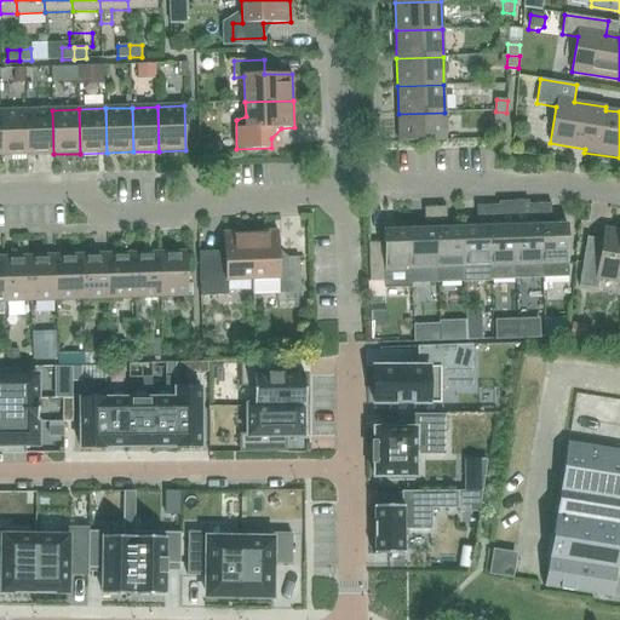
[(28,155),(27,110),(0,110),(0,119),(1,156),(28,155)]
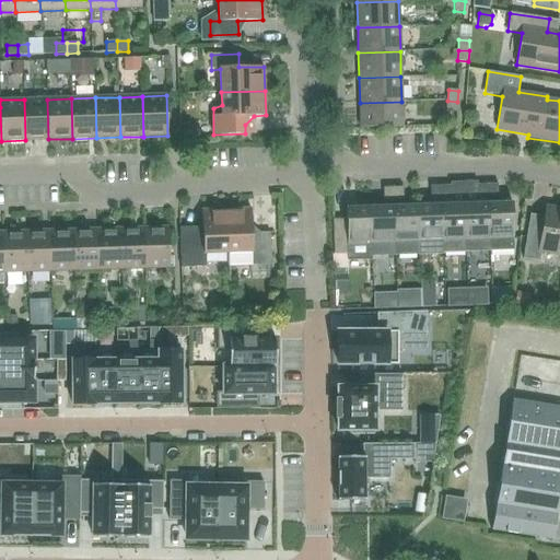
[(48,139),(47,100),(24,100),(25,140),(48,139)]
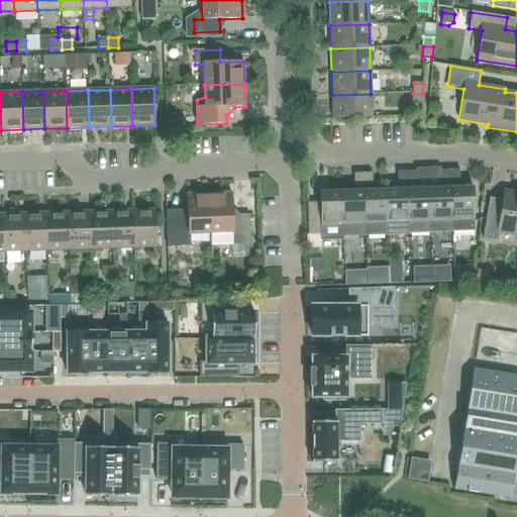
[(421,103),(422,94),(413,93),(412,103),(421,103)]
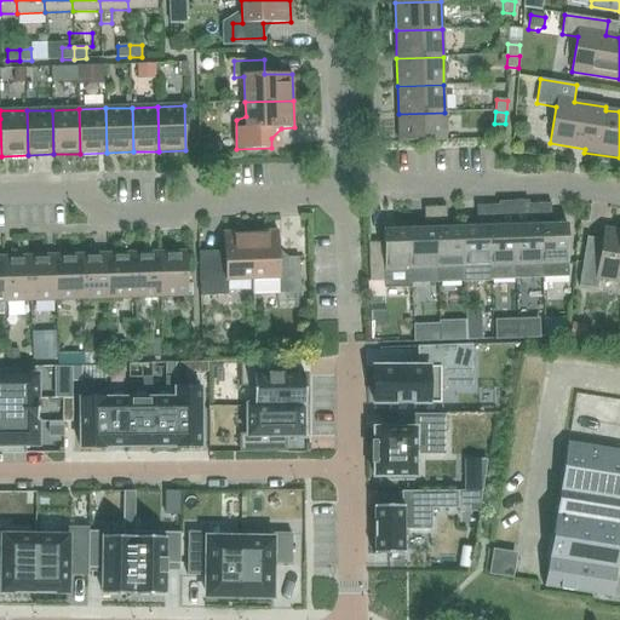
[(446,141),(445,113),(399,114),(399,142),(446,141)]
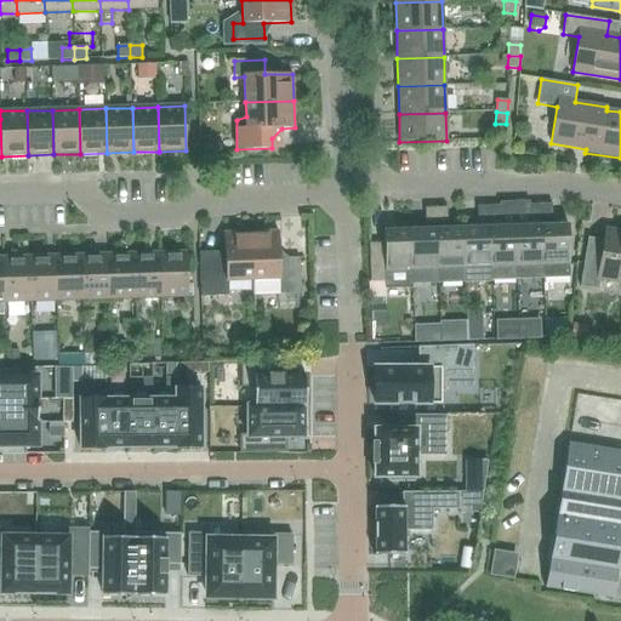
[(530,205),(530,220),(542,220),(541,204),(530,205)]
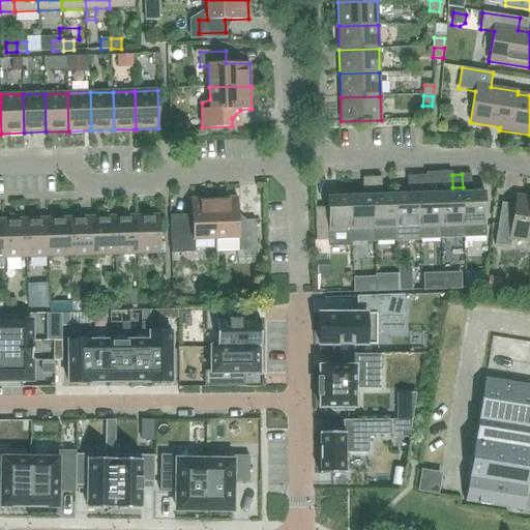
[(471,174),(462,174),(463,187),(471,187),(471,174)]
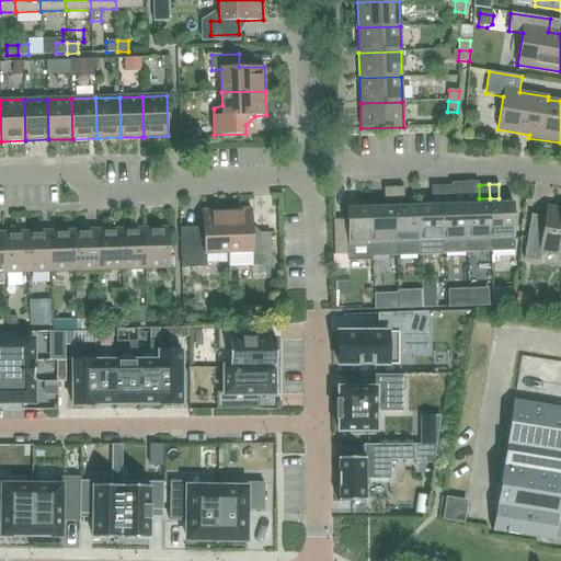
[(442,201),(442,186),(431,186),(432,201),(442,201)]
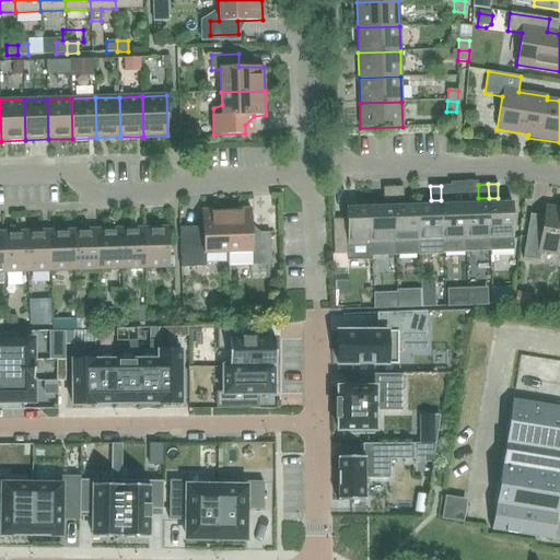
[(441,186),(441,200),(451,199),(450,186),(441,186)]
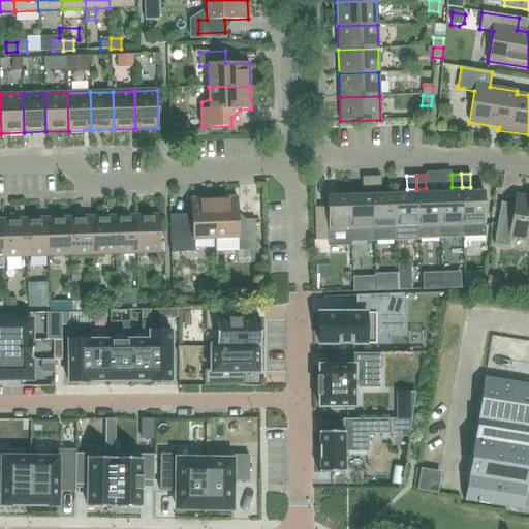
[(372,190),(371,177),(362,177),(362,190),(372,190)]
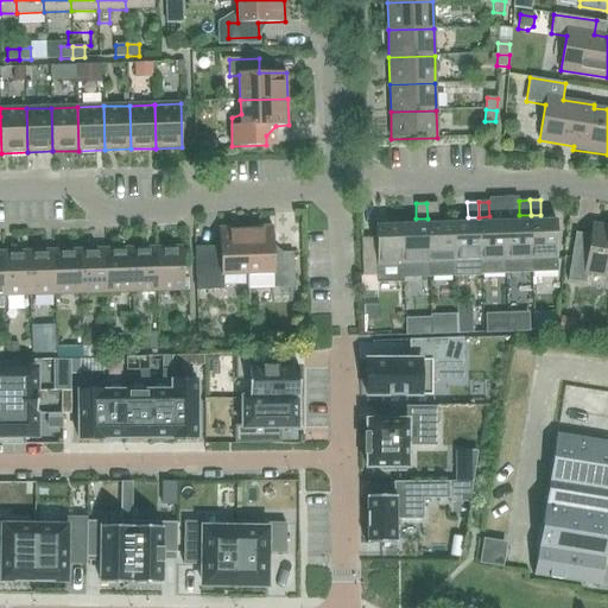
[(437,203),(426,203),(428,219),(437,219),(437,203)]
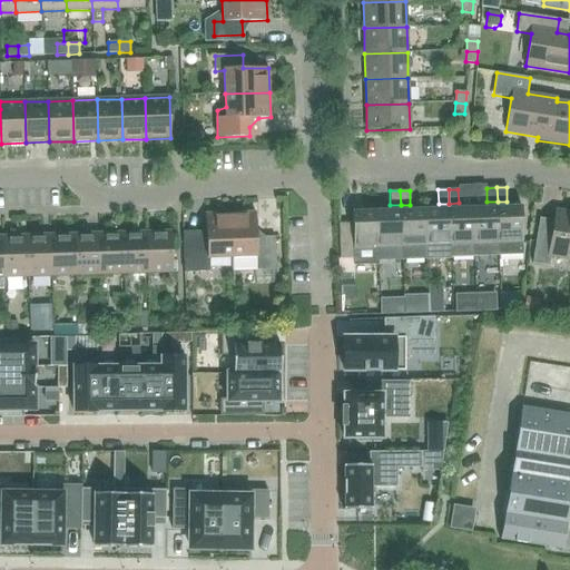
[(522,206),(498,207),(499,255),(523,255),(522,244),(523,244),(522,206)]
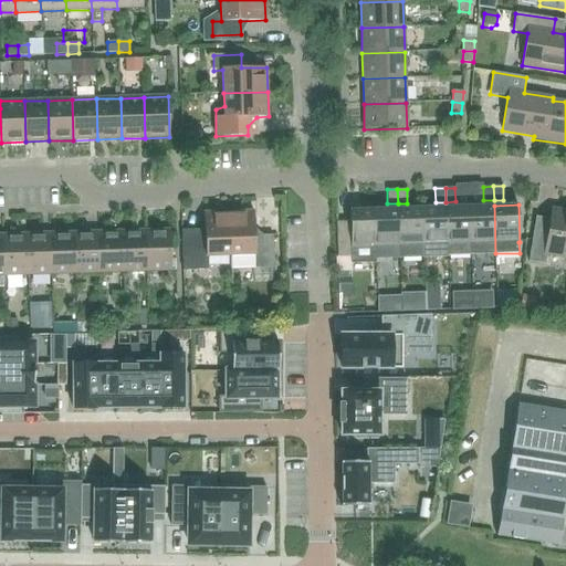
[(495,253),(494,206),(470,207),(472,254),(495,253)]
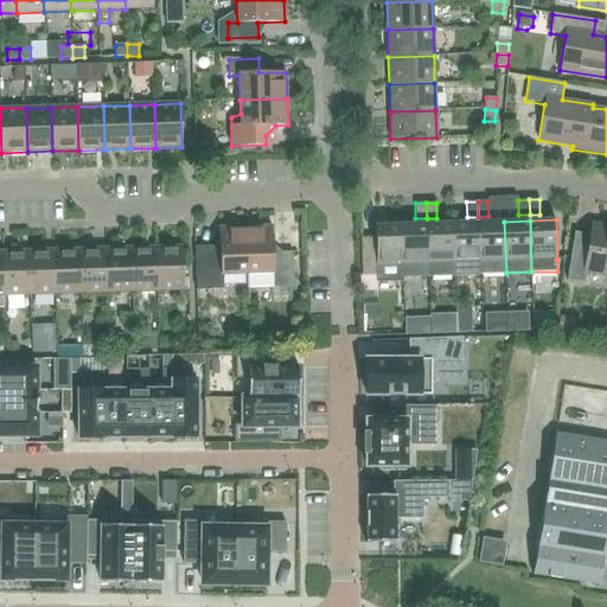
[(479,262),(480,262),(478,222),(453,223),(454,275),(479,274),(479,262)]
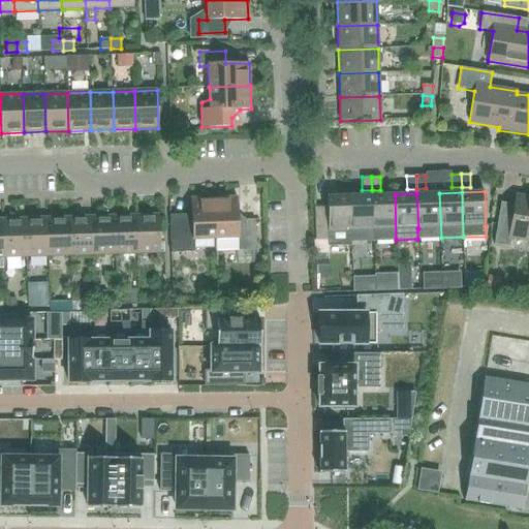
[(441,238),(439,193),(416,193),(418,228),(417,228),(417,239),(441,238)]
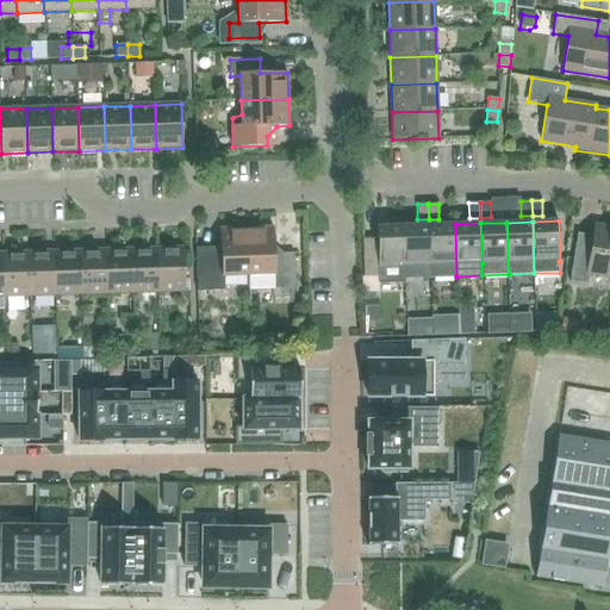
[(455,224),(429,225),(430,277),(456,277),(455,224)]
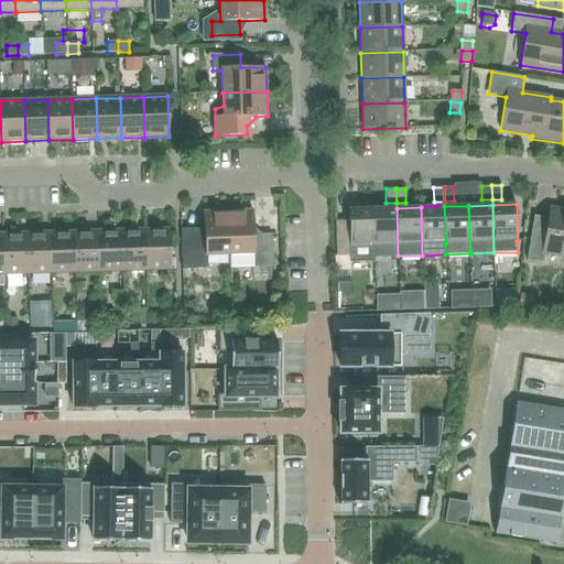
[(375,257),(398,256),(397,208),(372,209),(375,257)]
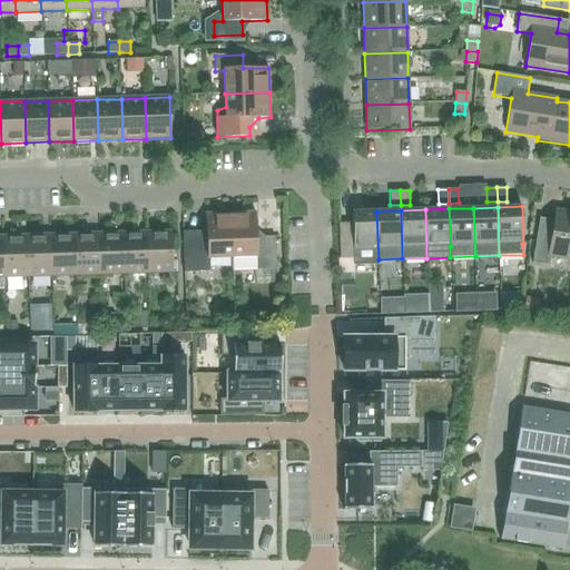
[(569,258),(569,213),(557,210),(552,235),(538,233),(532,264),(549,266),(551,256),(569,258)]
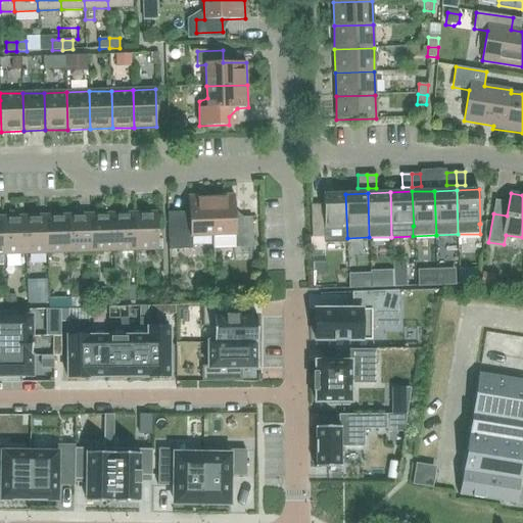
[(347,238),(345,194),(323,194),(324,204),(311,205),(312,238),(324,237),(324,243),(347,243),(347,238)]
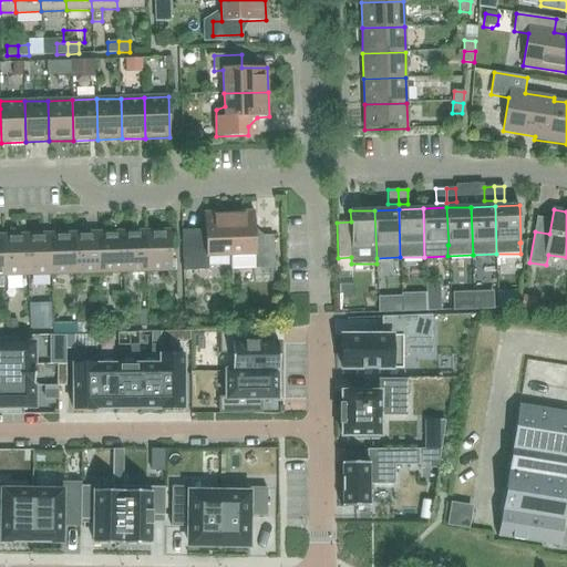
[(254,212),(229,213),(230,256),(232,270),(275,268),(274,235),(255,236),(254,212)]
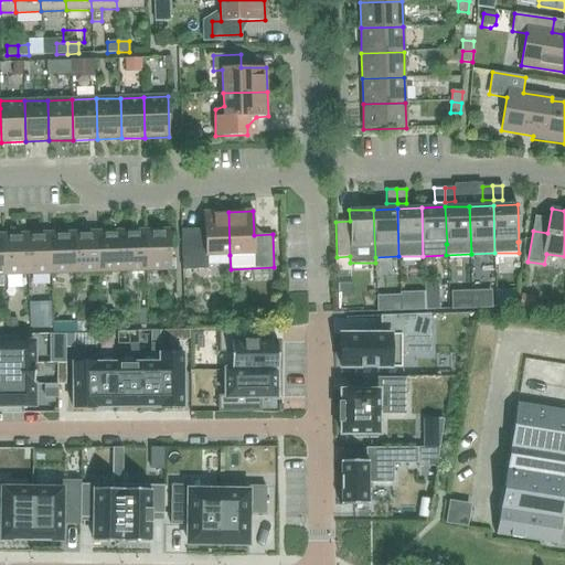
[(230,255),(228,212),(204,213),(204,228),(180,230),(182,269),(208,269),(206,256),(230,255)]
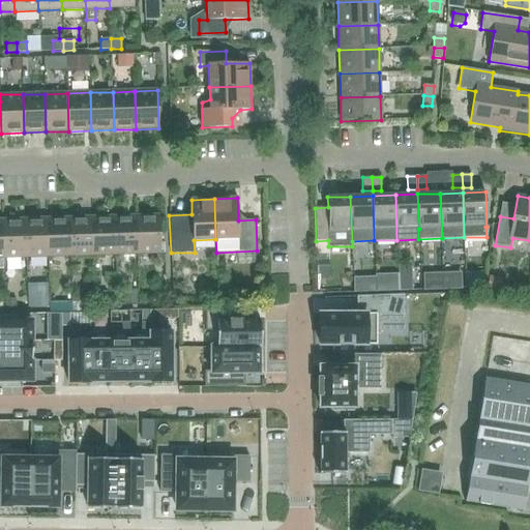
[(159,215),(137,216),(138,255),(160,254),(159,215)]
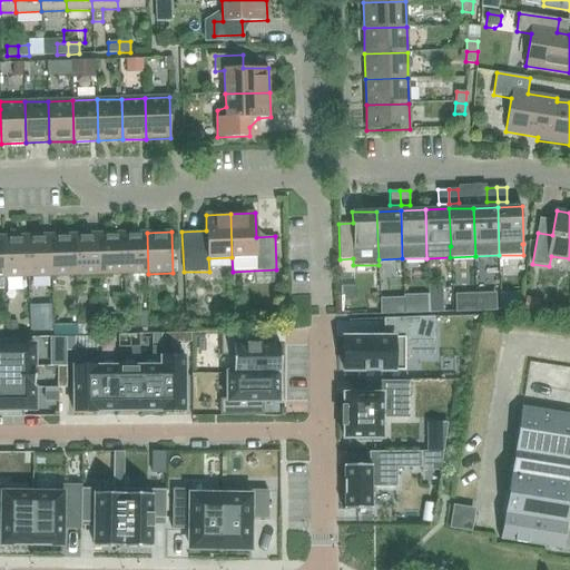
[(124,274),(123,233),(98,234),(100,275),(124,274)]
